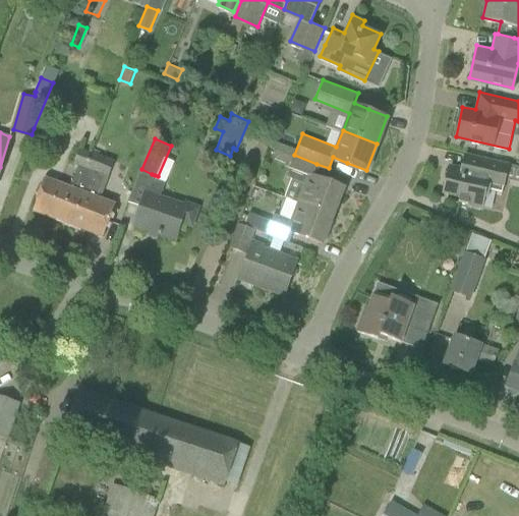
[(34,207),(65,219),(92,151),(80,146),(74,162),(78,164),(70,184),(47,175),(41,188),(34,207)]
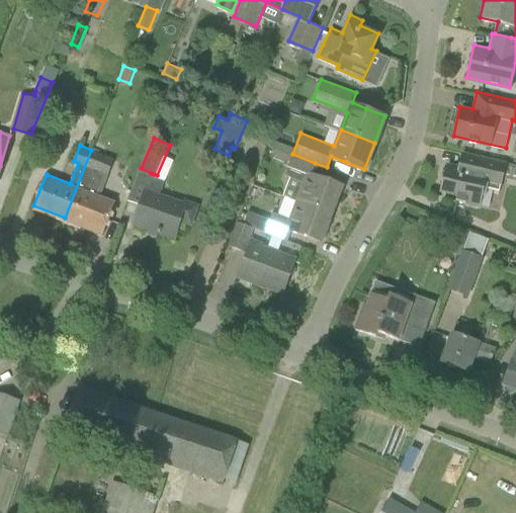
[(91,150),(65,218),(102,233),(110,214),(115,200),(100,195),(108,174),(98,170),(104,154),(92,149),(91,150)]
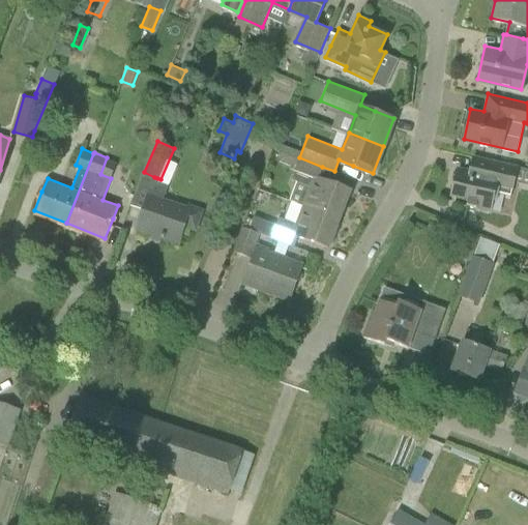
[(490,207),(493,191),(509,195),(517,165),(472,155),(469,169),(458,167),(451,194),(468,197),(467,202),(490,207)]
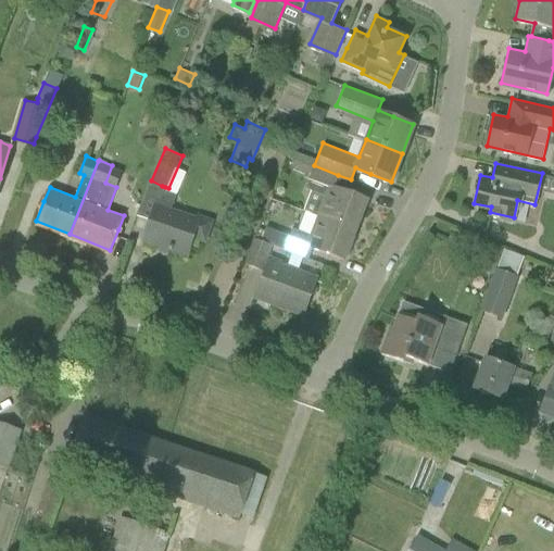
[(334,186),(338,175),(314,165),(305,186),(326,193),(318,213),(323,215),(354,228),(366,199),(334,186)]
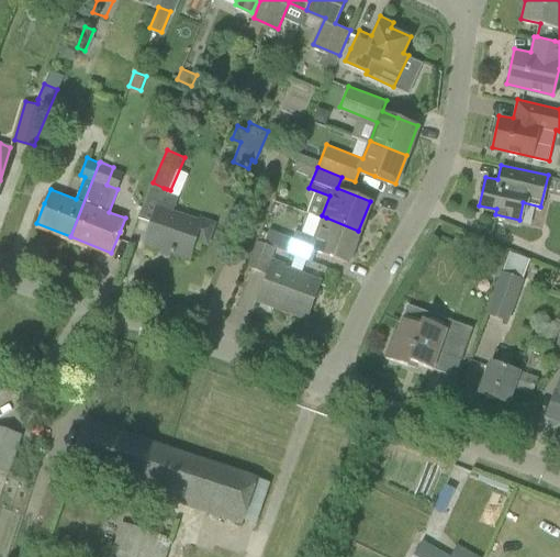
[(170,191),(170,190),(167,189),(164,188),(146,241),(174,249),(175,246),(189,251),(194,235),(206,238),(213,218),(200,213),(199,219),(174,210),(179,195),(170,191)]
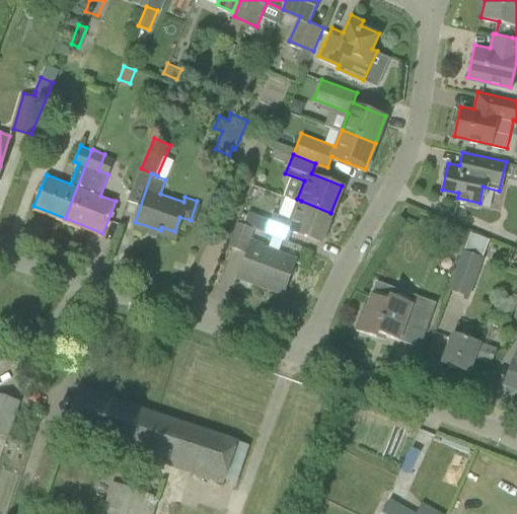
[(272,211),(270,217),(249,209),(248,211),(244,210),(239,220),(253,225),(287,238),(290,228),(319,240),(330,213),(301,201),(295,214),(292,213),(290,218),(272,211)]
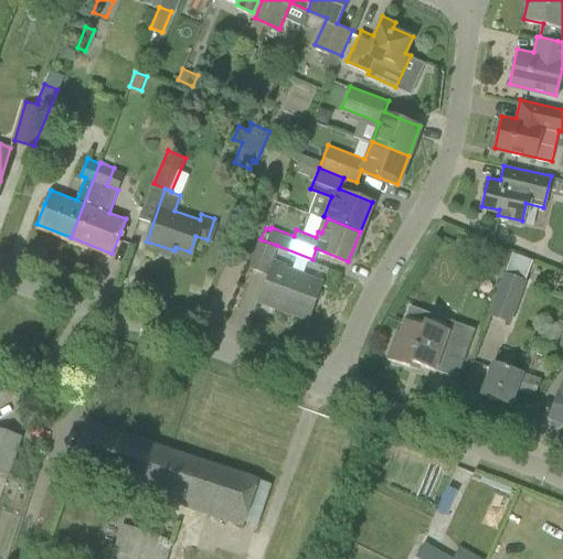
[(276,245),(261,239),(258,238),(248,264),(266,270),(276,245)]
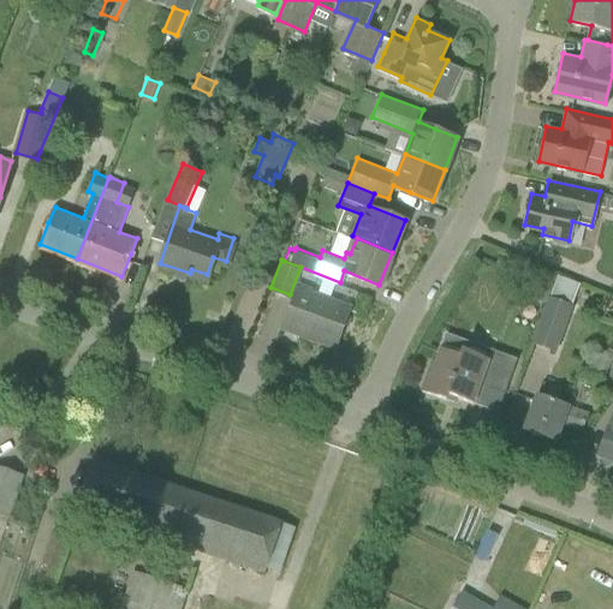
[(523,291),(547,299),(549,293),(549,294),(558,273),(534,263),(523,291)]
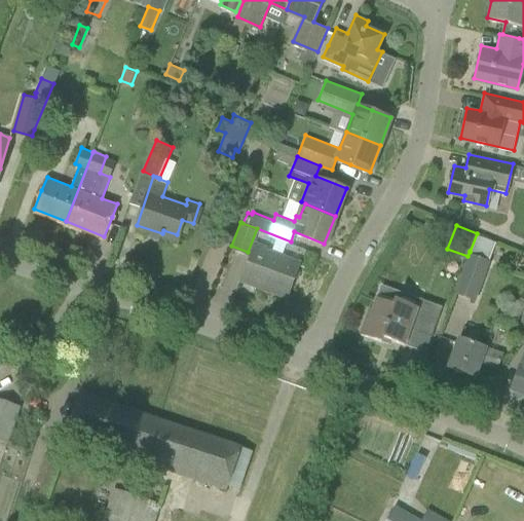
[(454,292),(476,300),(491,260),(489,260),(496,240),(477,233),(470,252),(470,251),(468,256),(454,292)]
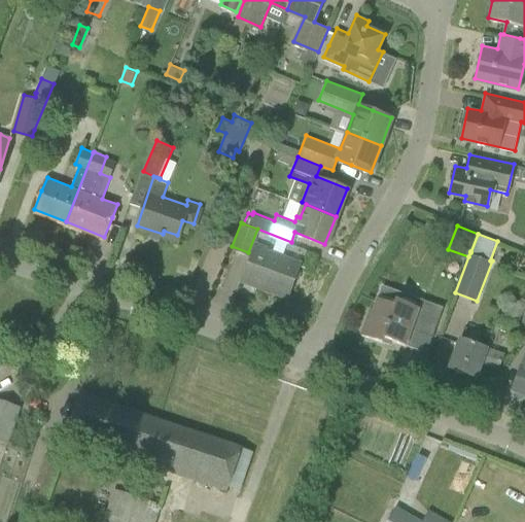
[(299,259),(279,253),(255,244),(243,279),(286,294),(299,259)]
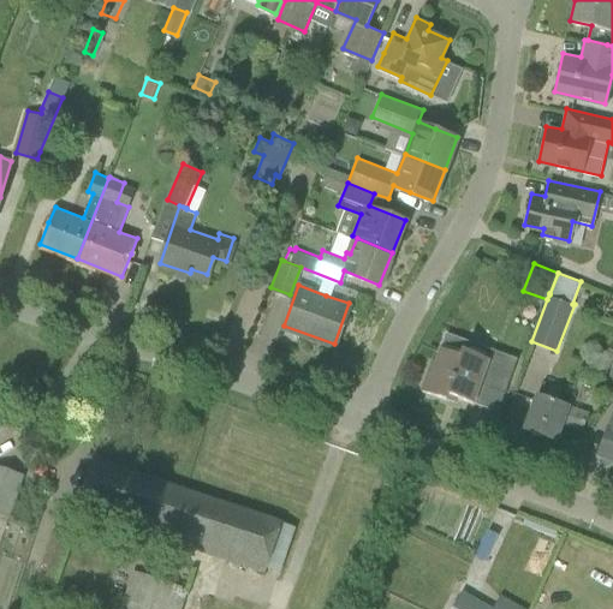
[(432,360),(422,387),(446,396),(448,390),(474,400),(481,381),(505,389),(517,356),(493,346),(488,358),(465,350),(470,338),(447,329),(441,347),(440,346),(435,362),(432,360)]
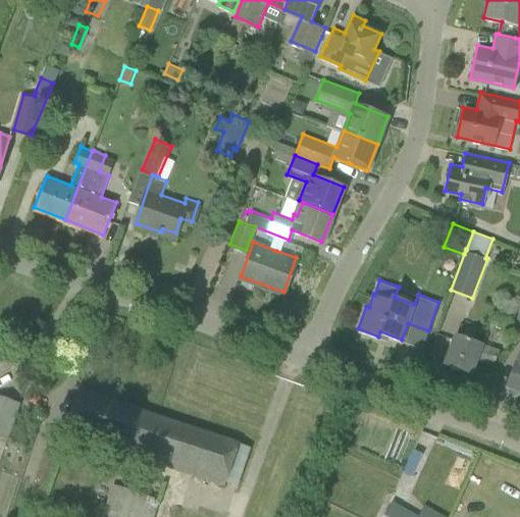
[(514,317),(519,304),(519,298),(507,294),(504,305),(500,304),(497,311),(514,317)]
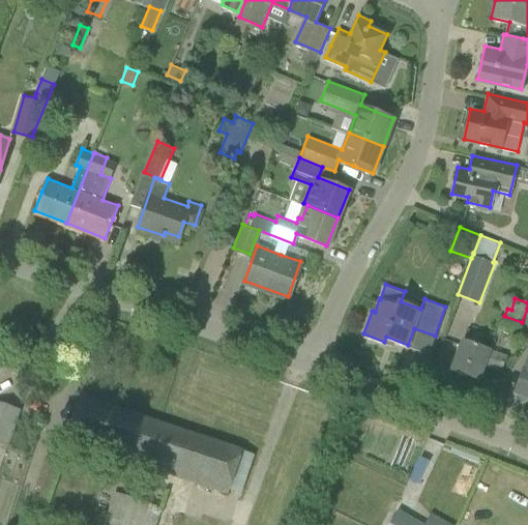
[(501,369),(506,354),(484,346),(464,339),(452,369),(477,378),(484,361),(501,369)]
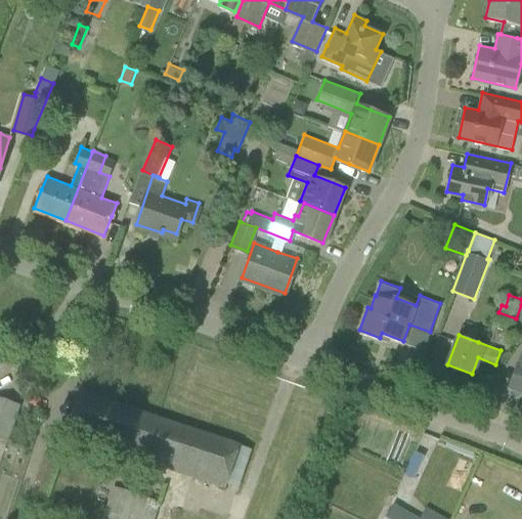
[(519,362),(517,368),(510,387),(521,391),(521,355),(519,362)]
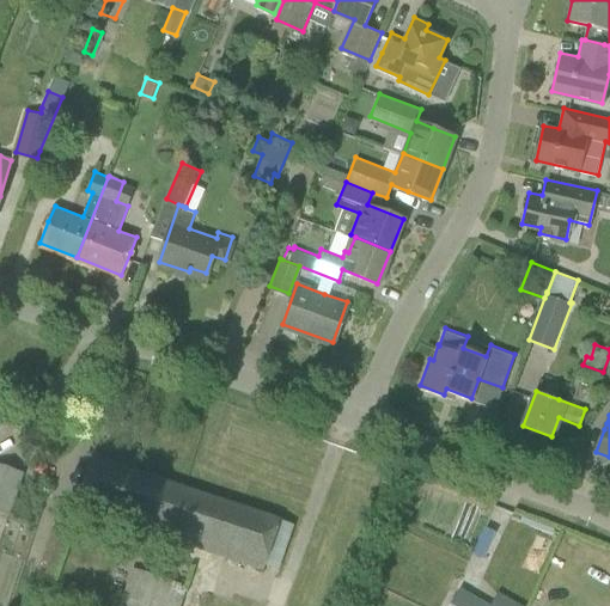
[(78,501),(142,524),(141,527),(264,568),(281,516),(95,454),(86,477),(78,501)]
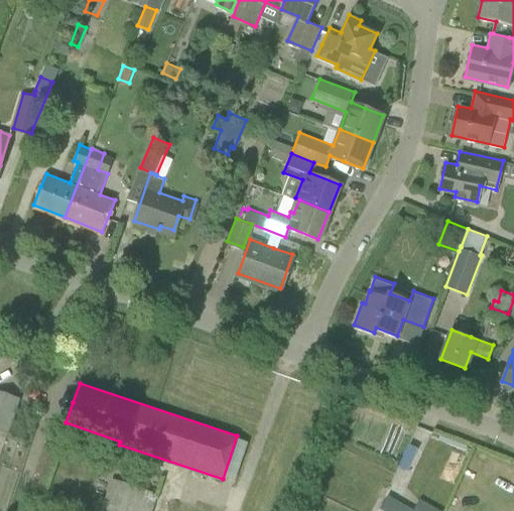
[(0,429),(7,432),(19,397),(0,390),(0,429)]
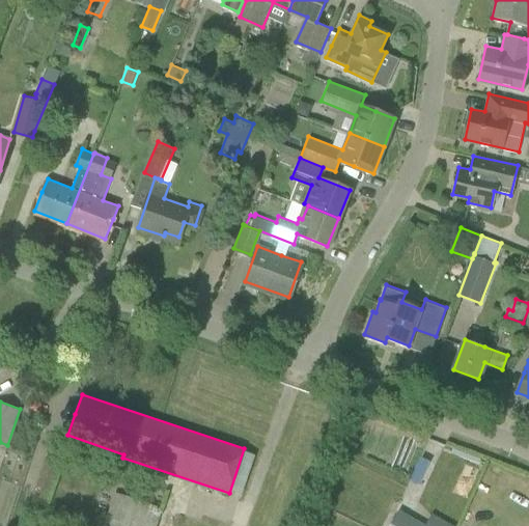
[(103,525),(156,525),(163,507),(115,491),(107,517),(103,525)]
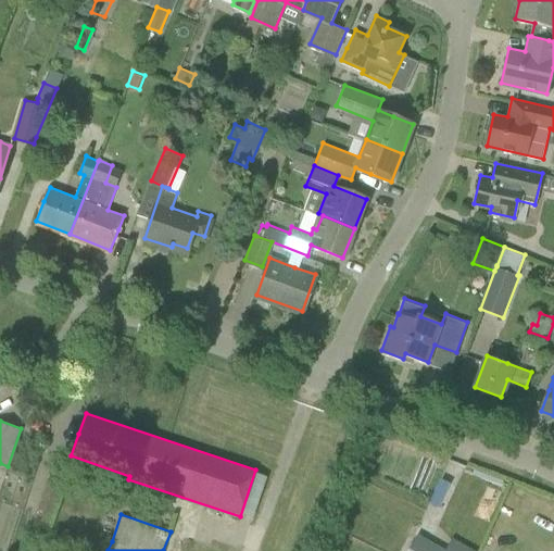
[(448,550),(417,534),(406,550),(448,550)]
